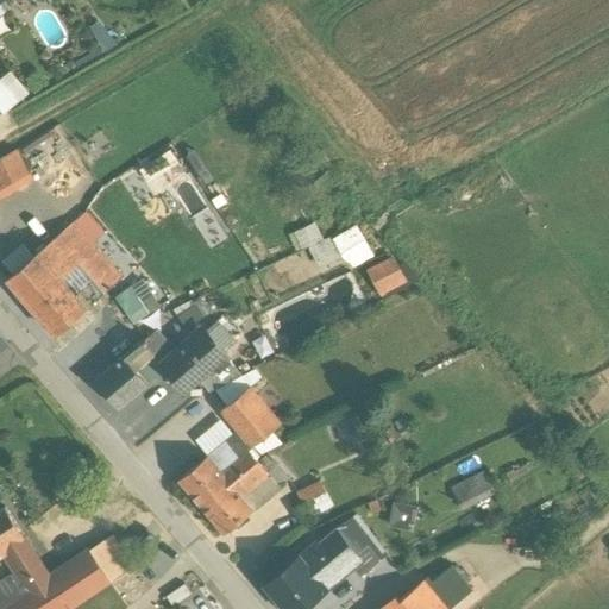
[(19,152),(0,163),(0,195),(33,177),(19,152)]
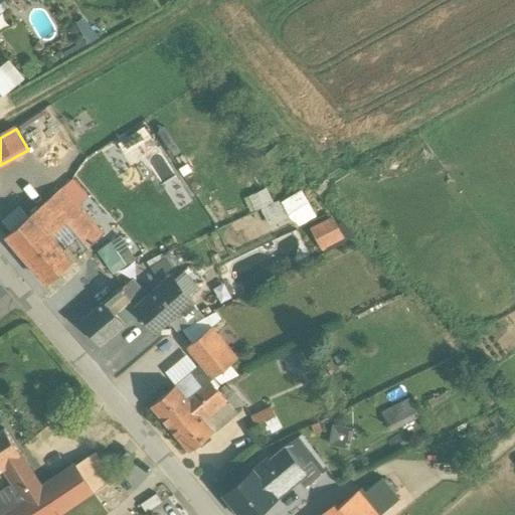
[(314,217),(301,189),(274,203),(266,187),(249,195),(265,227),(291,214),(297,225),(314,217)]
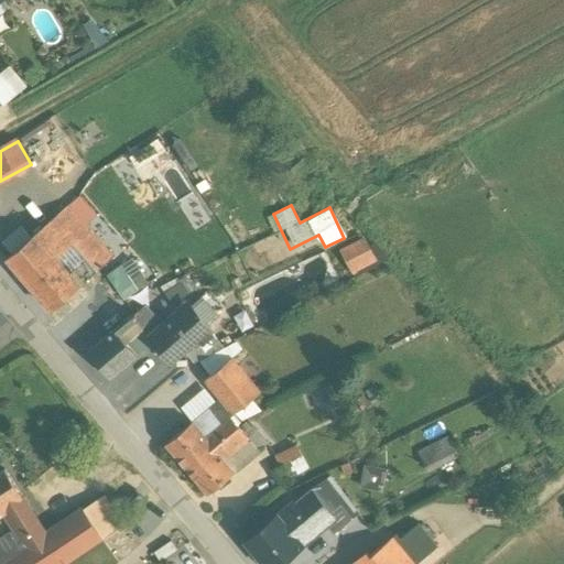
[(90,234),(67,207),(55,218),(74,240),(72,242),(75,247),(90,234)]
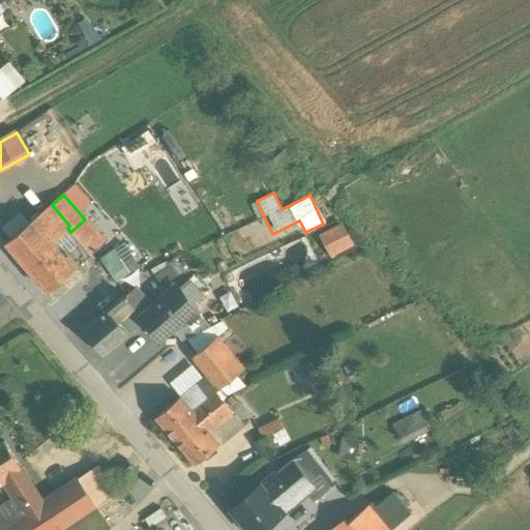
[(69,226),(52,205),(33,221),(51,241),(67,228),(69,226)]
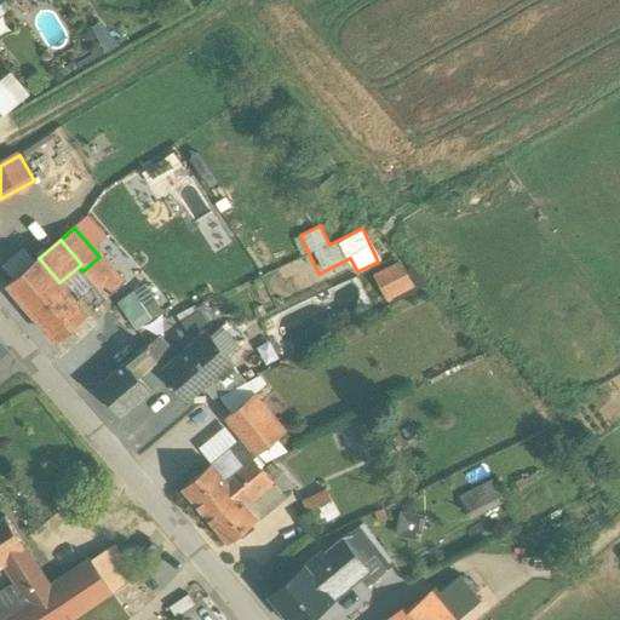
[(99,257),(82,271),(107,299),(124,286),(99,257)]
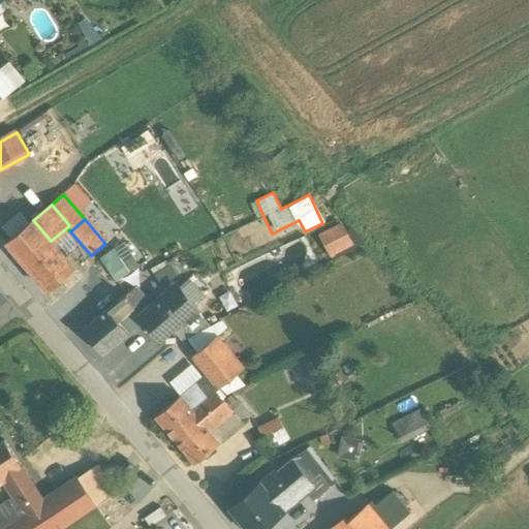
[(33,220),(6,244),(28,269),(55,246),(51,241),(33,220)]
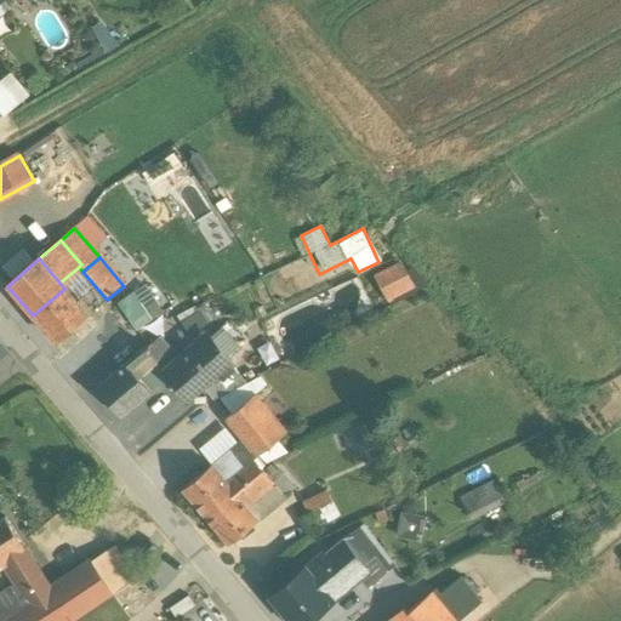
[(402,268),(379,279),(386,296),(409,286),(402,268)]
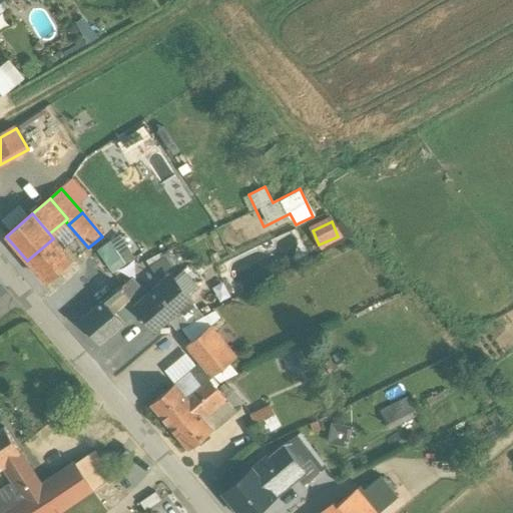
[(95,250),(112,274),(134,257),(117,234),(95,250)]
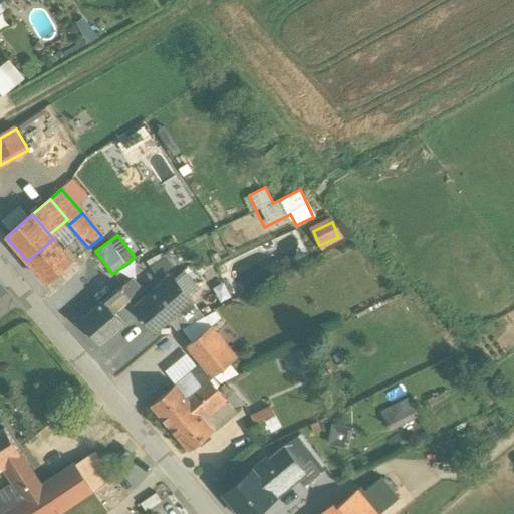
[(53,239),(27,261),(46,284),(73,262),(53,239)]
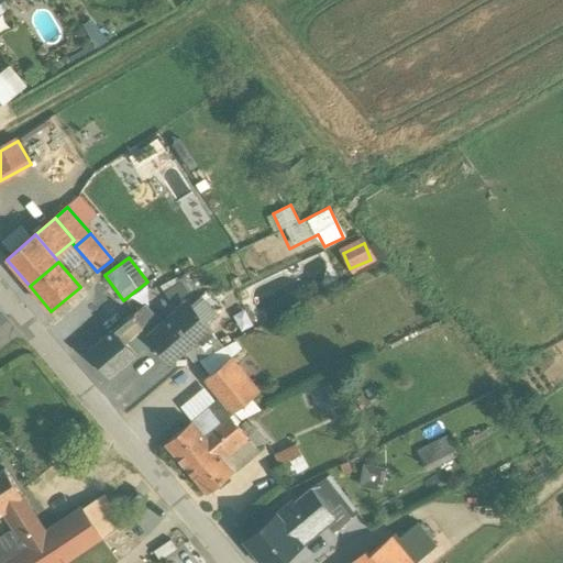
[(162,327),(150,337),(153,342),(169,361),(183,351),(191,342),(194,344),(209,332),(210,331),(187,305),(162,327)]
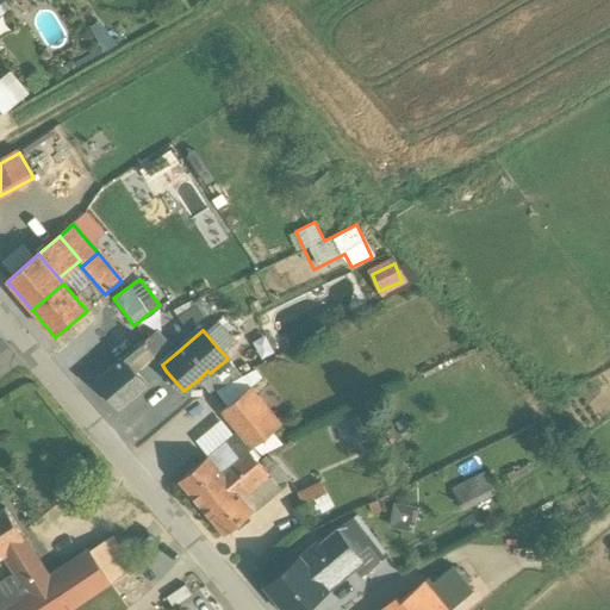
[(175,354),(156,331),(143,343),(154,356),(162,365),(175,354)]
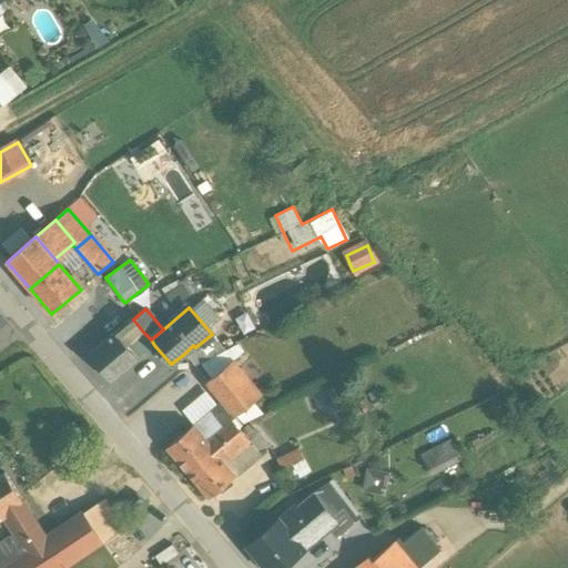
[(133,320),(117,334),(127,346),(143,332),(133,320)]
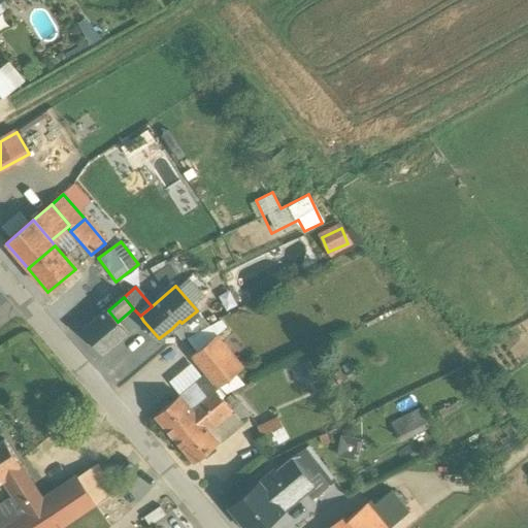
[(133,308),(118,322),(128,334),(143,321),(140,316),(133,308)]
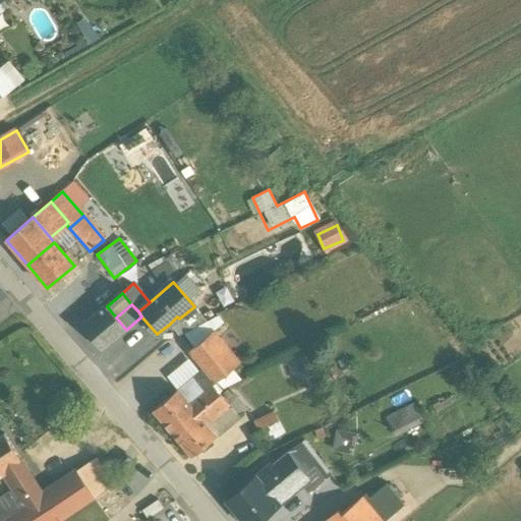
[(106,305),(80,328),(101,351),(126,330),(116,317),(107,306),(106,305)]
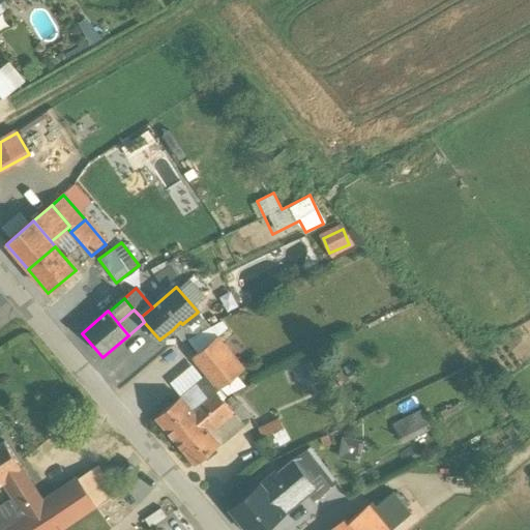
[(197,313),(182,324),(180,322),(172,330),(182,342),(209,327),(197,313)]
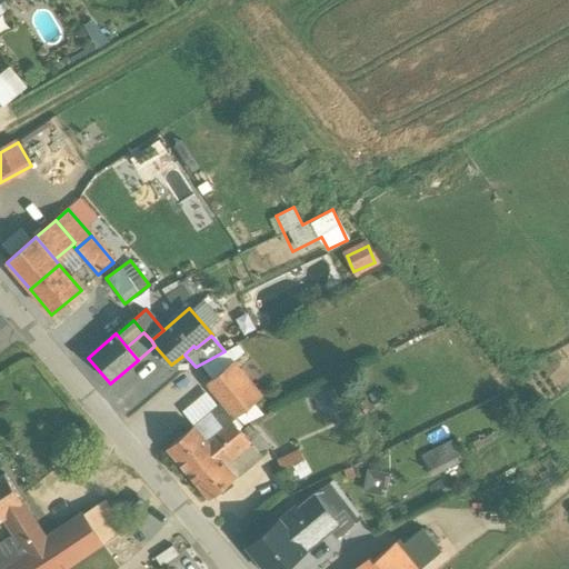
[(231,363),(208,383),(223,402),(210,412),(223,428),(231,420),(232,421),(260,398),(231,363)]
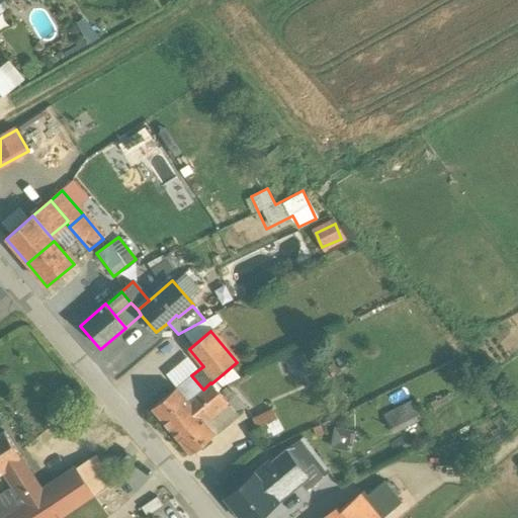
[(191,375),(168,396),(164,391),(154,399),(158,404),(152,409),(171,432),(219,393),(211,383),(210,382),(203,390),(191,375)]
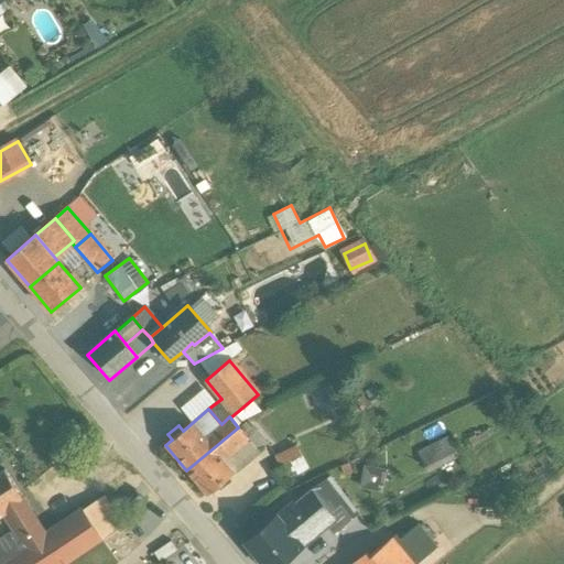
[(238,427),(186,470),(207,496),(259,453),(247,438),(247,437),(238,427)]
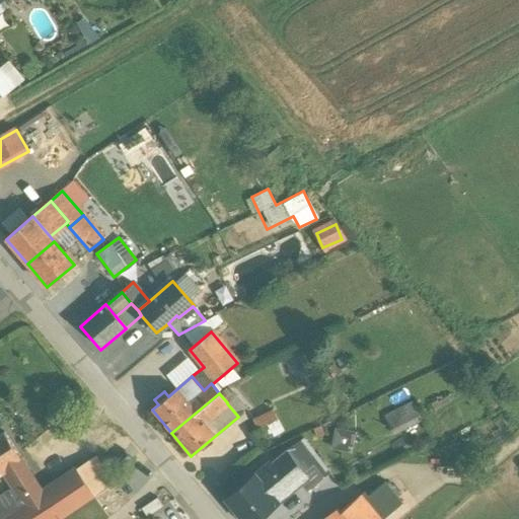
[(246,410),(235,395),(227,402),(227,403),(238,417),(246,410)]
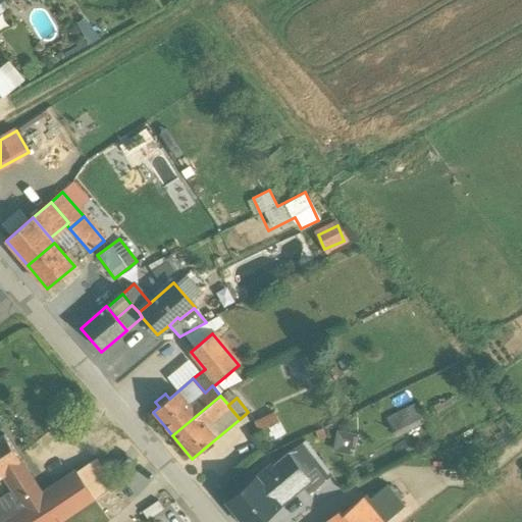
[(425,424),(417,407),(390,420),(399,437),(425,424)]
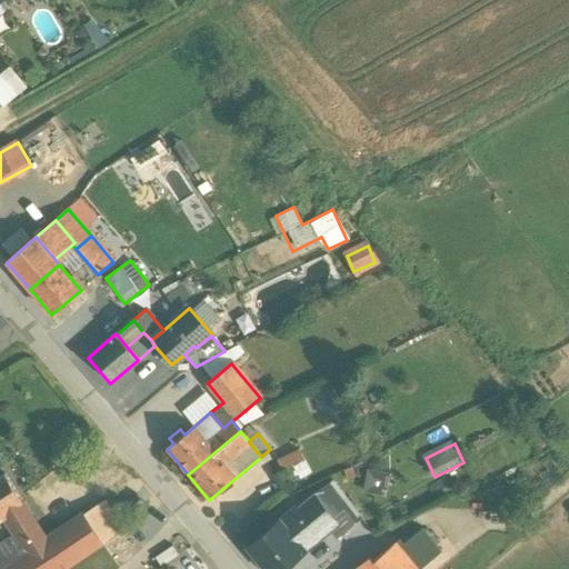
[(298,451),(277,461),(282,472),(303,462),(298,451)]
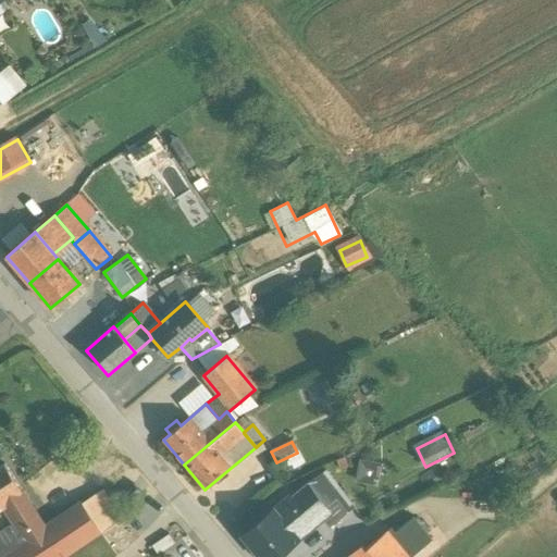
[(355,485),(380,484),(379,460),(354,461),(355,485)]
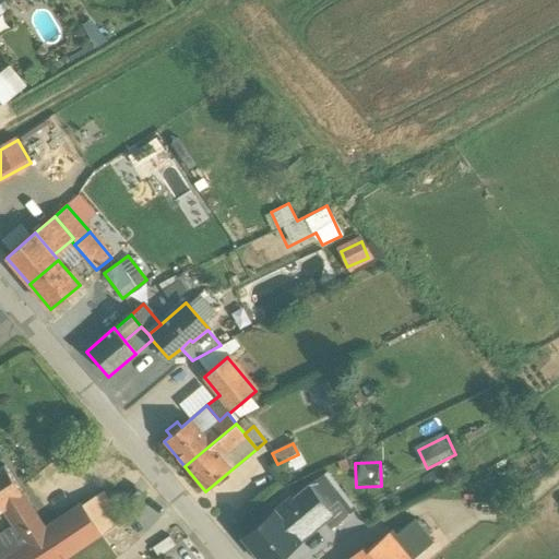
[(22,495),(4,467),(0,468),(0,507),(2,507),(22,495)]
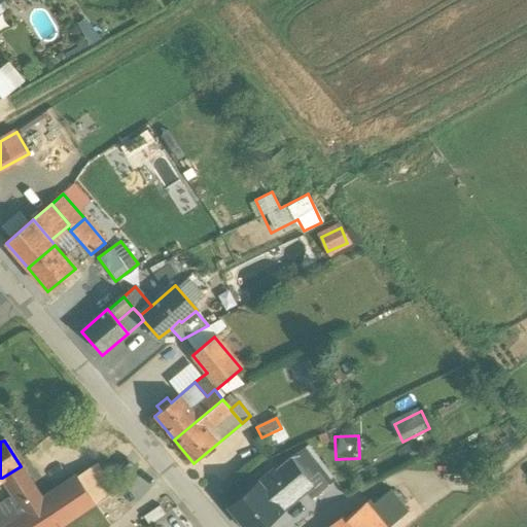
[(126,460),(118,466),(118,465),(117,466),(124,475),(125,473),(131,467),(132,468),(133,467),(127,459),(125,460),(126,460)]
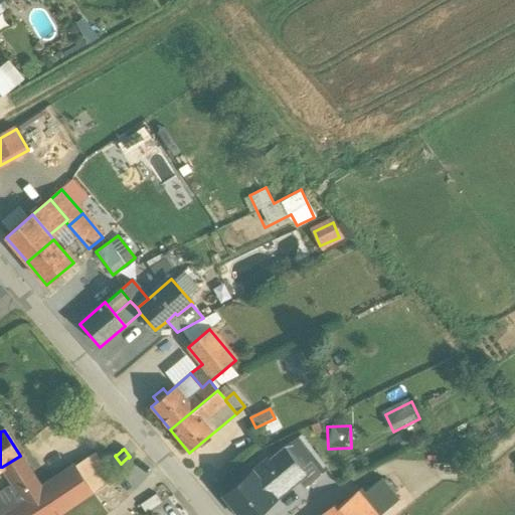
[(304,475),(284,450),(253,475),(274,499),(304,475)]
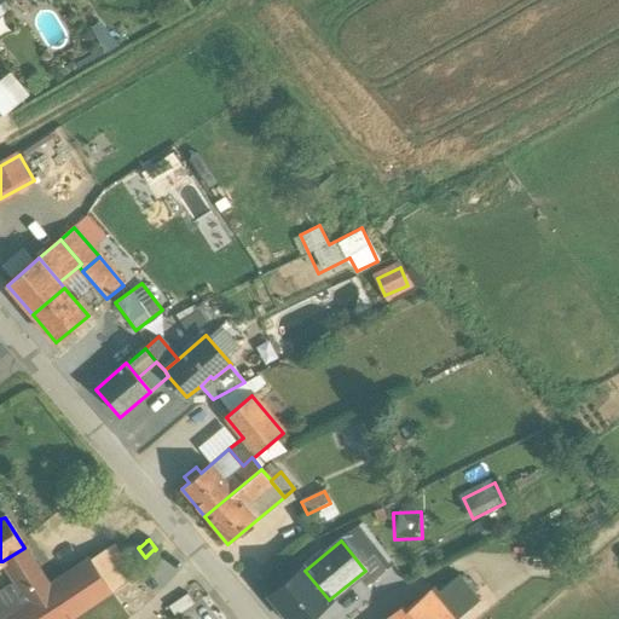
[(114,545),(91,561),(111,591),(134,577),(114,545)]
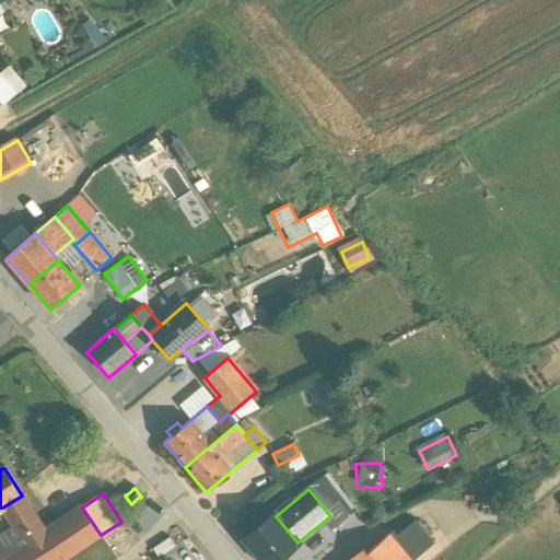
[(22,496),(2,508),(15,527),(16,521),(32,511),(22,496)]
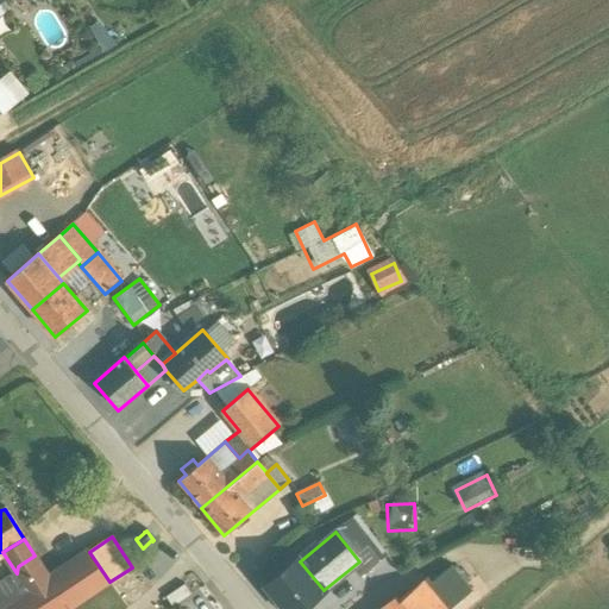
[(35,556),(18,566),(17,573),(16,575),(0,583),(0,608),(67,608),(110,582),(89,552),(49,578),(35,556)]
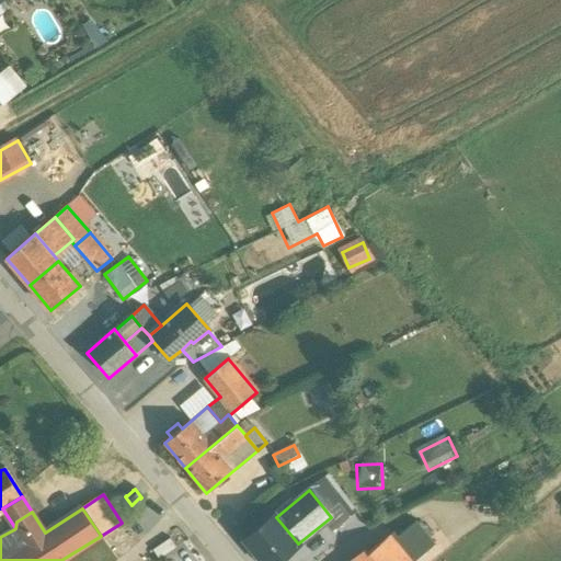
[(275,560),(298,544),(276,517),(247,540),(263,560),(275,560)]
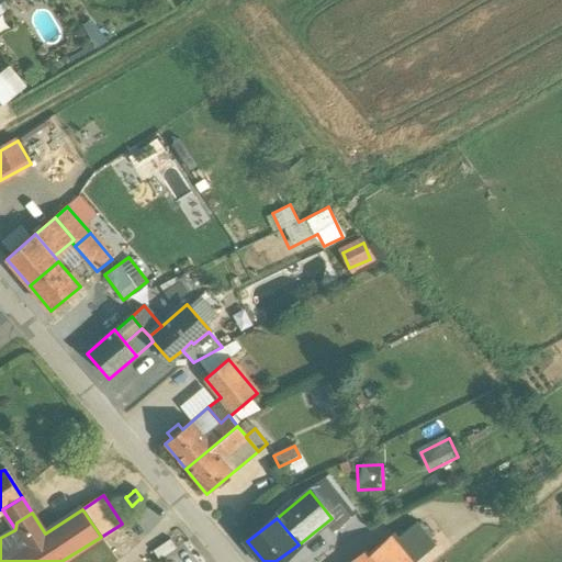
[(395,535),(370,558),(373,561),(416,561),(435,547),(416,524),(398,539),(395,535)]
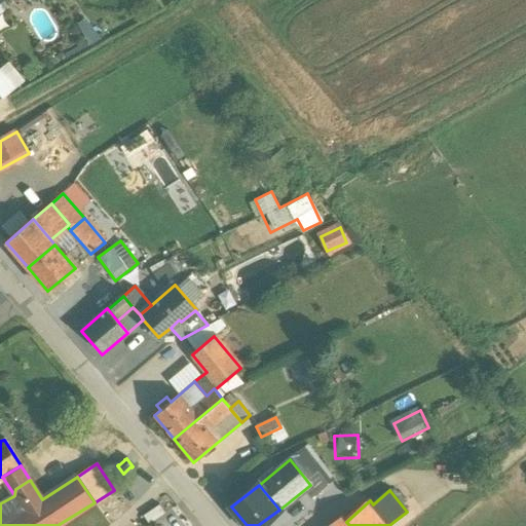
[(159,506),(143,517),(149,525),(164,515),(159,506)]
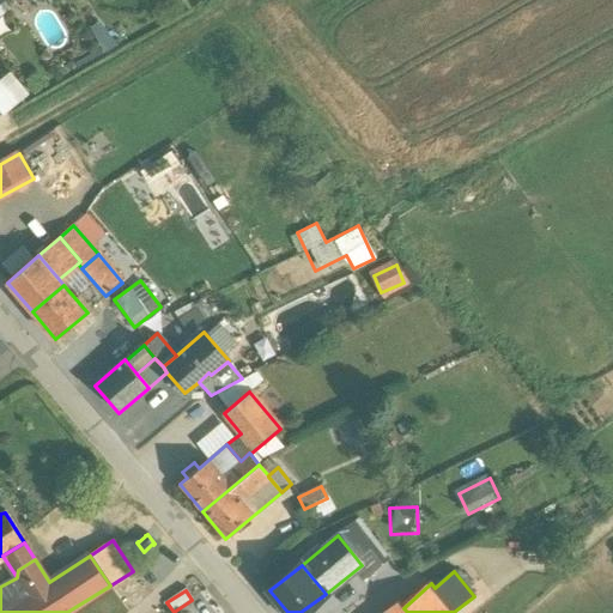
[(398,600),(382,612),(407,612),(404,608),(398,600)]
